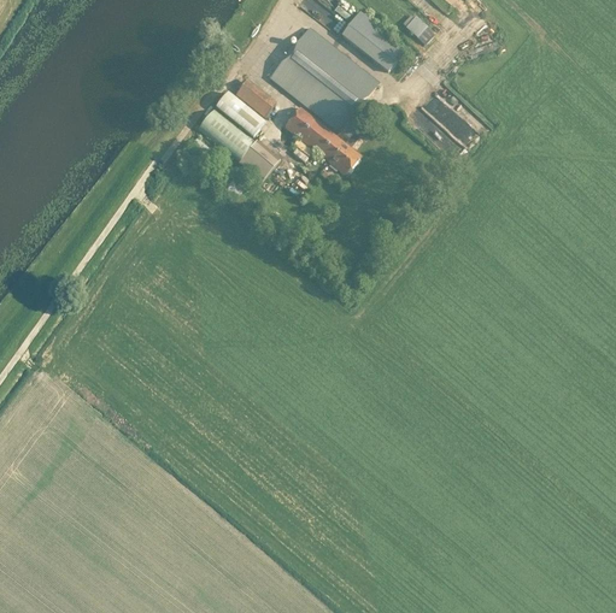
[(356,4),(351,0),(334,0),(350,12),(356,4)]
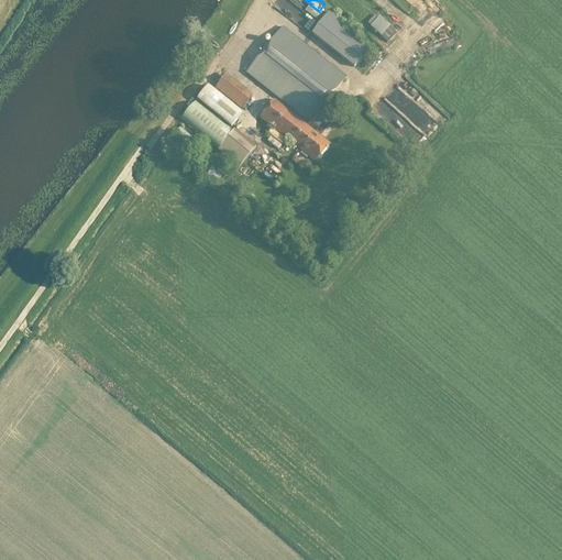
[(432,18),(436,11),(426,7),(422,13),(432,18)]
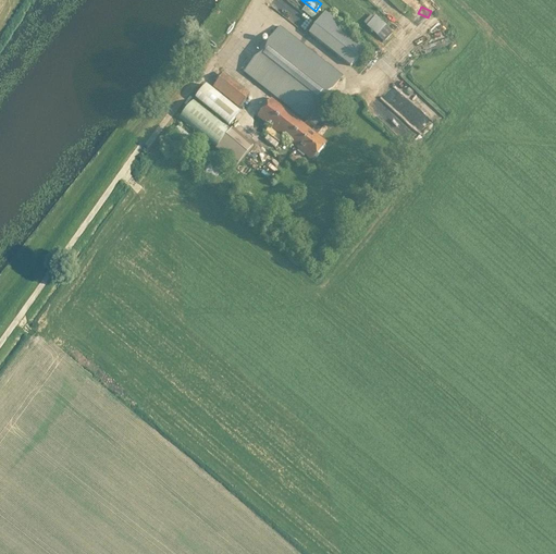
[(379,8),(369,20),(381,28),(390,17),(379,8)]
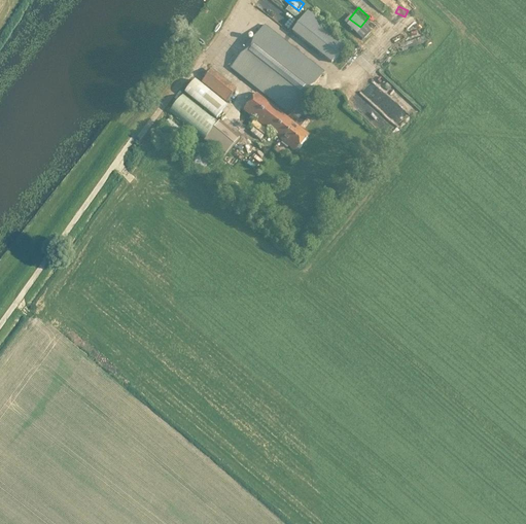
[(369,10),(379,22),(382,18),(372,7),(369,10)]
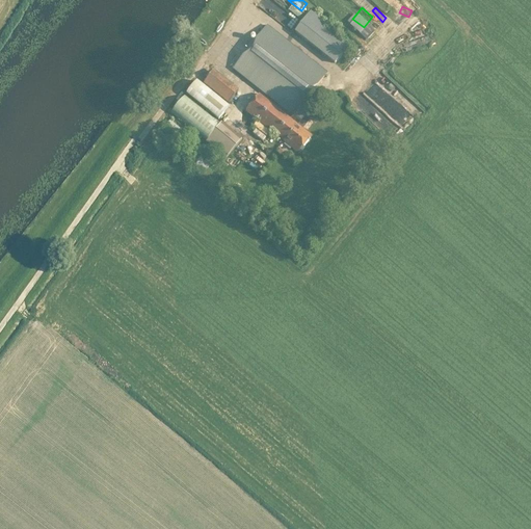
[(310,9),(294,29),(335,60),(347,45),(321,24),(324,21),(310,9)]
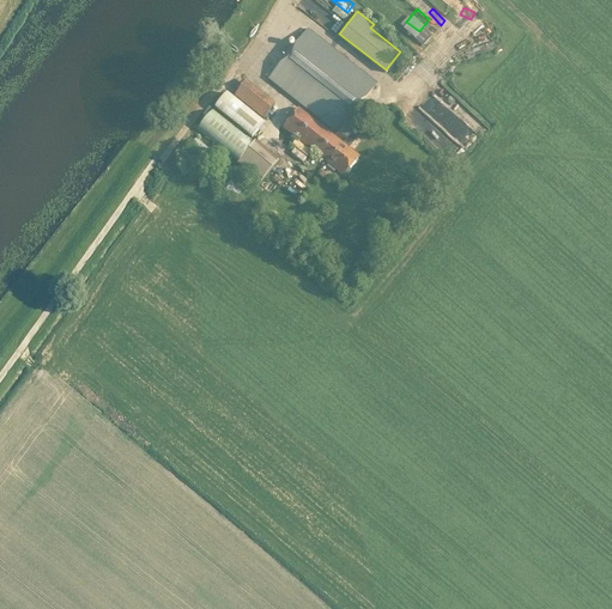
[(337,131),(334,134),(298,105),(283,125),(343,172),(358,153),(343,141),(355,127),(346,120),(376,80),(308,26),(268,75),(337,131)]
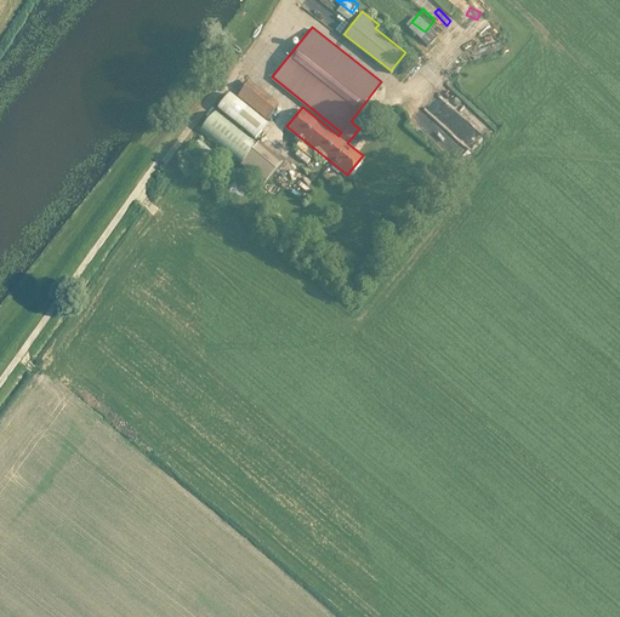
[(504,35),(482,39),(483,47),(505,43),(504,35)]
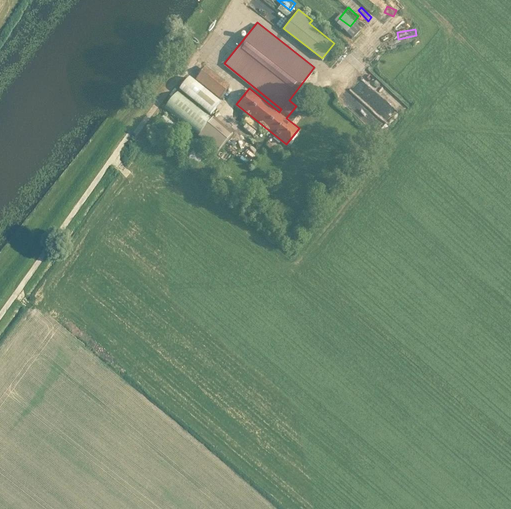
[(219,96),(229,84),(205,65),(195,77),(219,96)]
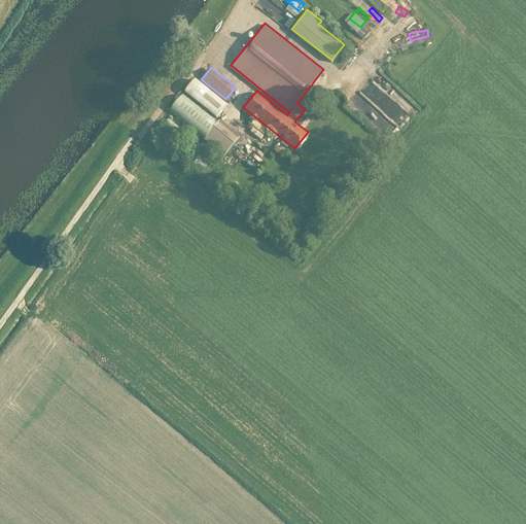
[(190,96),(217,115),(226,104),(197,79),(195,77),(184,91),(190,96)]
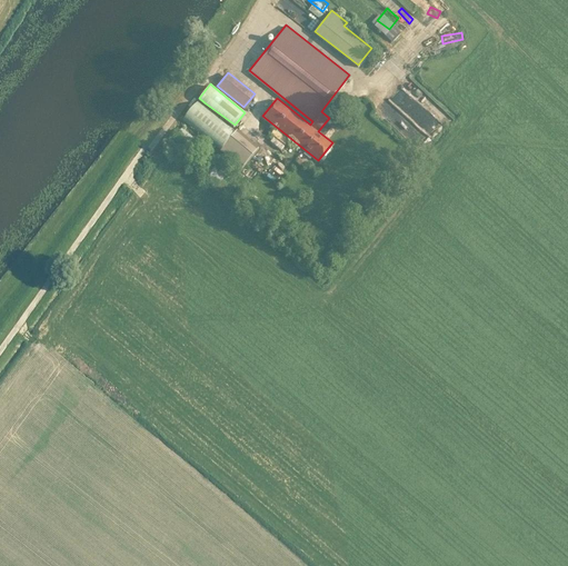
[(456,112),(437,93),(434,97),(452,117),(456,112)]
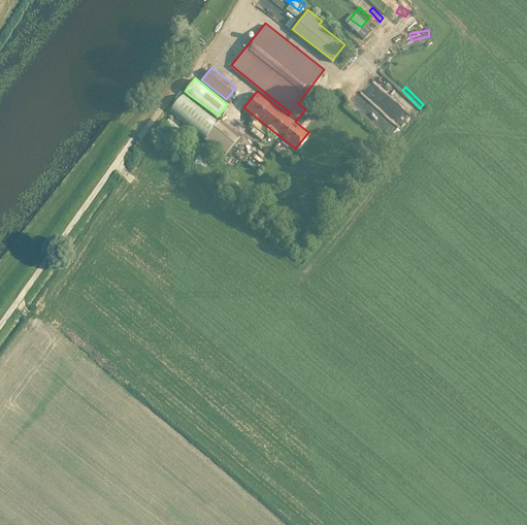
[(218,121),(185,93),(170,110),(204,138),(218,121)]
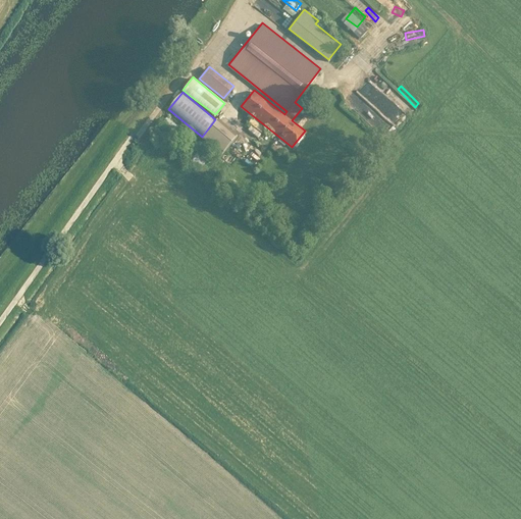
[(401,114),(410,109),(407,104),(399,109),(401,114)]
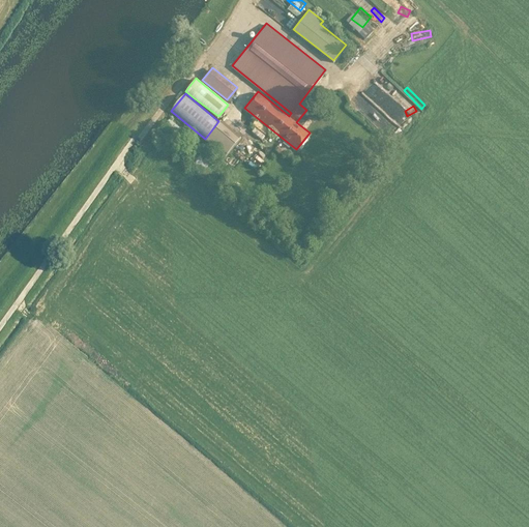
[(177,140),(185,132),(170,118),(163,126),(177,140)]
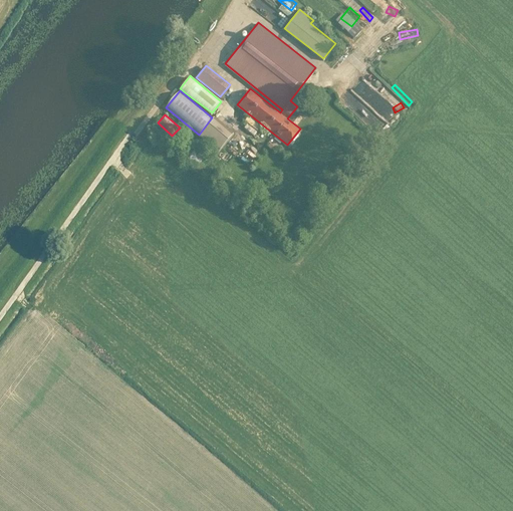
[(205,154),(201,144),(190,142),(182,151),(187,162),(198,163),(205,154)]
